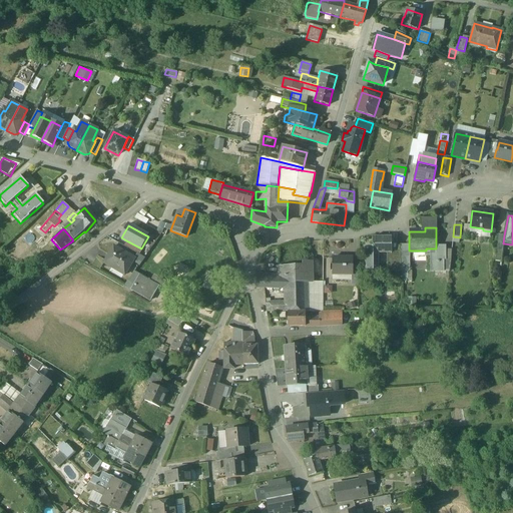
[(504,235),(498,235),(495,262),(502,263),(502,249),(504,243),(503,243),(504,235)]
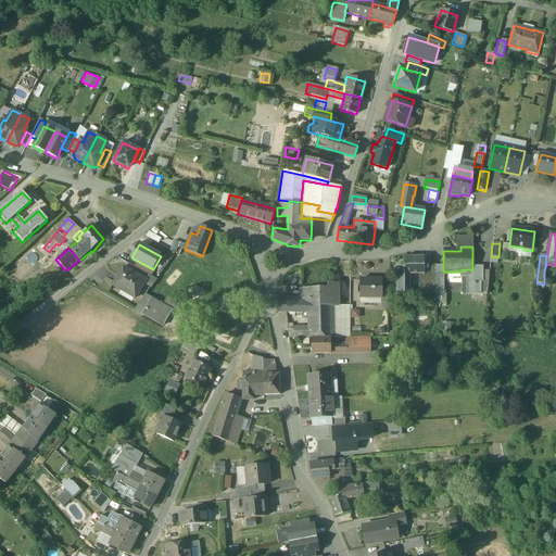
[(424,257),(404,257),(404,268),(404,275),(408,275),(419,275),(424,275),(424,274),(424,257)]
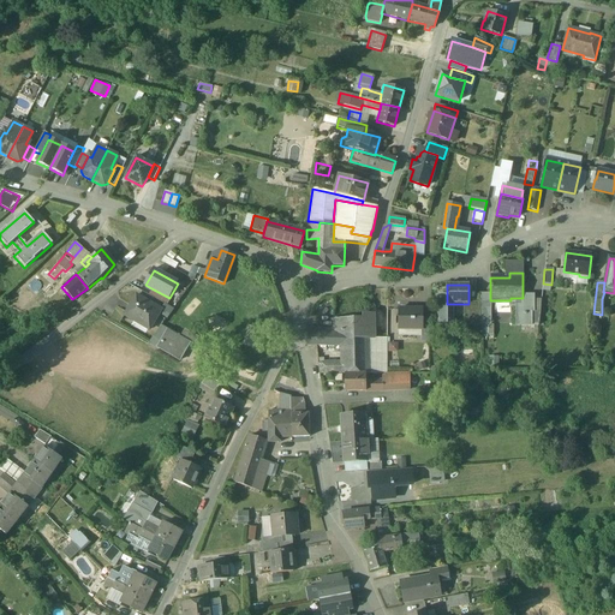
[(148,296),(167,306),(171,299),(169,298),(151,288),(148,296)]
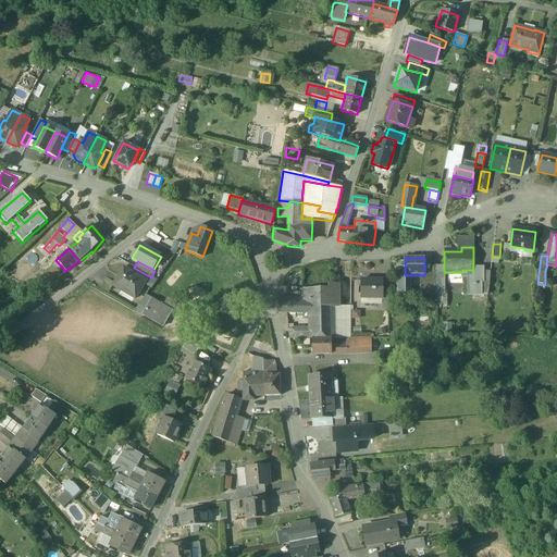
[(444,265),(435,267),(435,274),(434,279),(435,279),(435,295),(445,295),(444,279),(445,279),(445,272),(444,272),(444,265)]
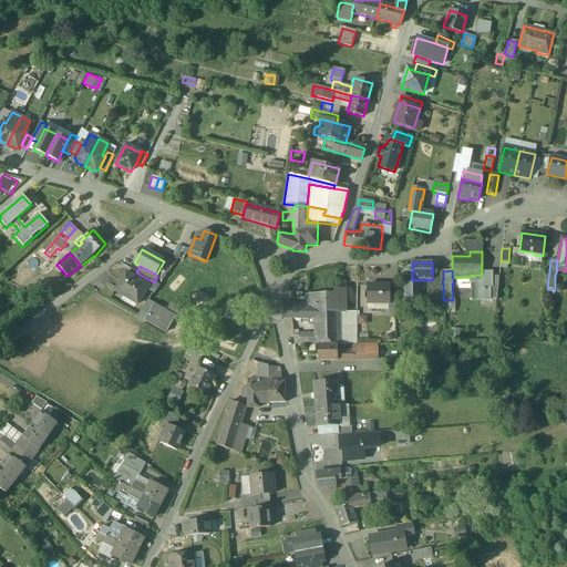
[(148,287),(125,272),(114,291),(123,297),(125,294),(140,301),(148,287)]
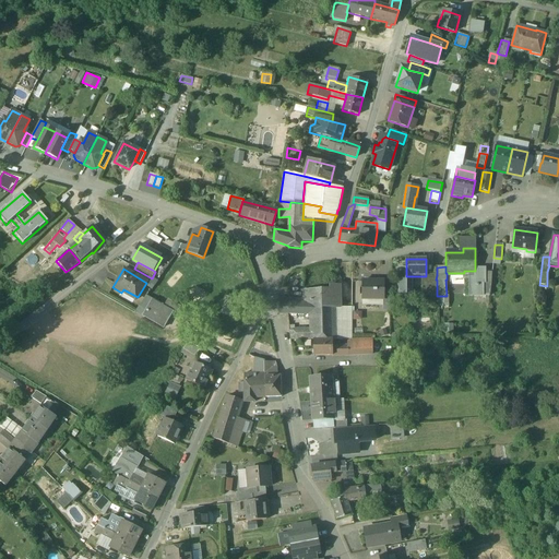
[(485,269),(475,269),(475,271),(474,271),(474,278),(468,278),(468,297),(483,297),(483,296),(483,284),(483,278),(485,278),(485,269)]
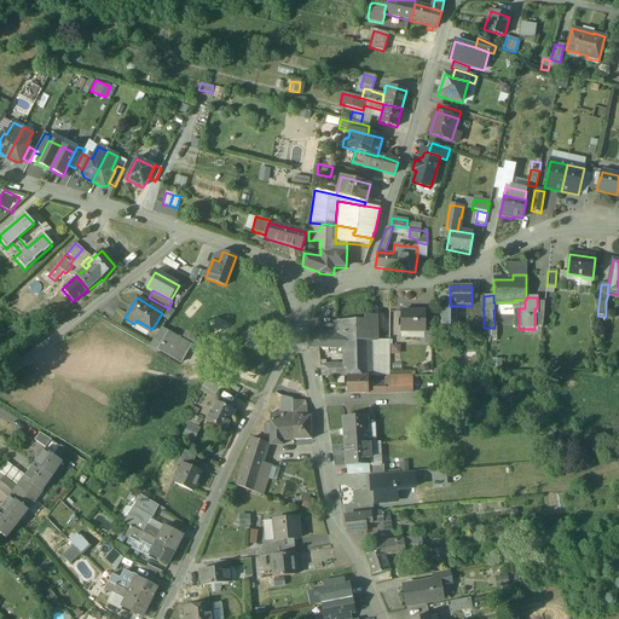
[(450,306),(450,299),(440,299),(440,327),(455,327),(455,319),(455,306),(450,306)]
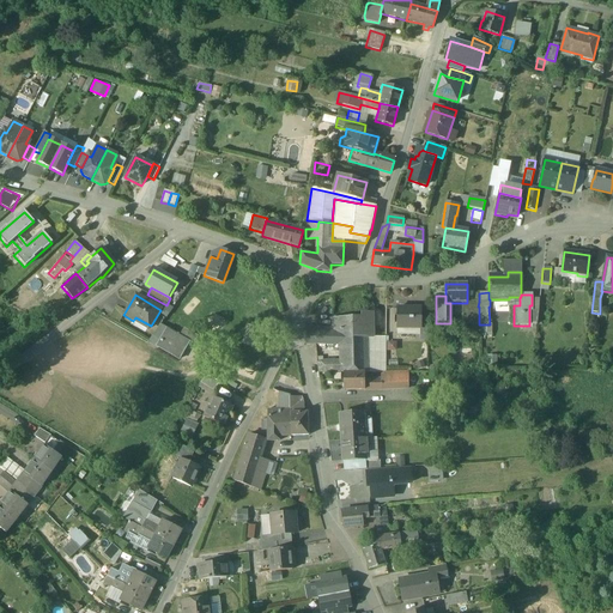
[(479,302),(467,302),(467,303),(462,303),(462,308),(472,308),(472,325),(479,325),(479,307),(478,307),(479,302)]
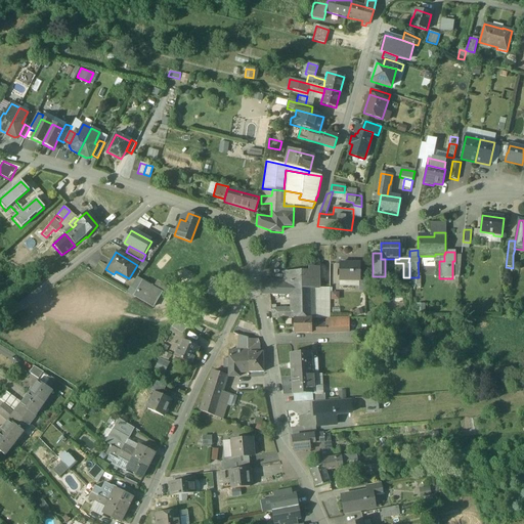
[(395,259),(385,259),(385,270),(395,270),(395,263),(395,259)]
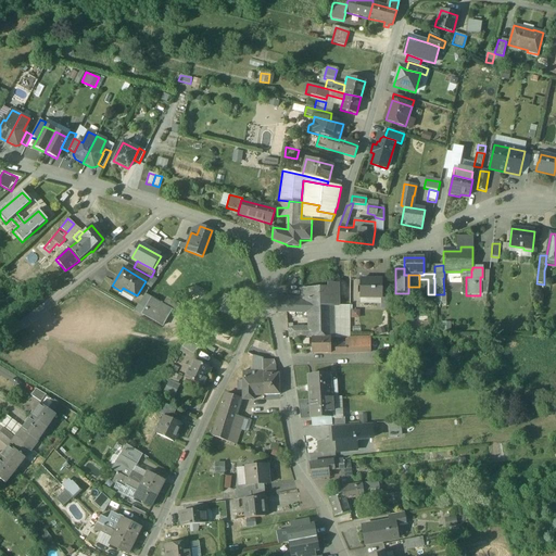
[(381,280),(359,280),(359,298),(380,298),(381,298),(381,289),(381,280)]
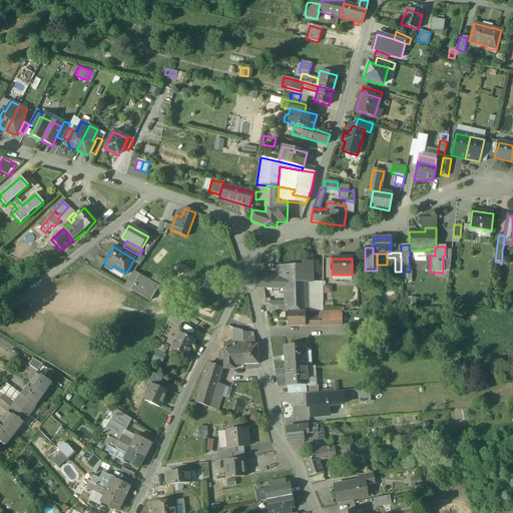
[(312,283),(311,263),(302,263),(303,266),(304,283),(312,283)]
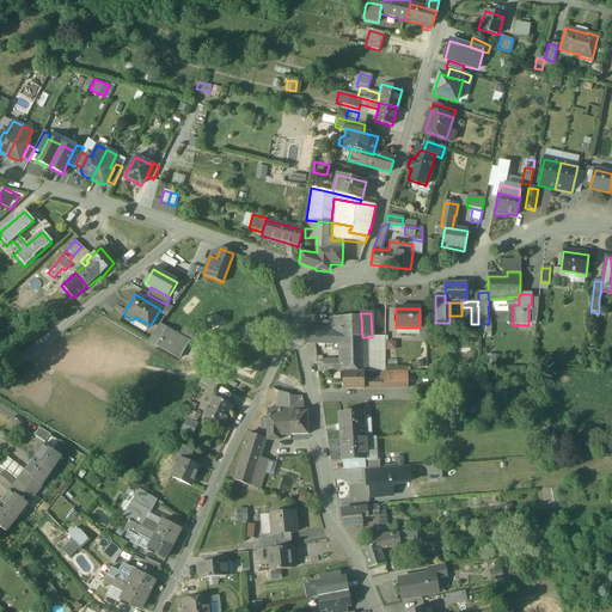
[(362,337),(361,317),(331,318),(331,328),(306,328),(305,343),(342,344),(362,343),(362,337)]
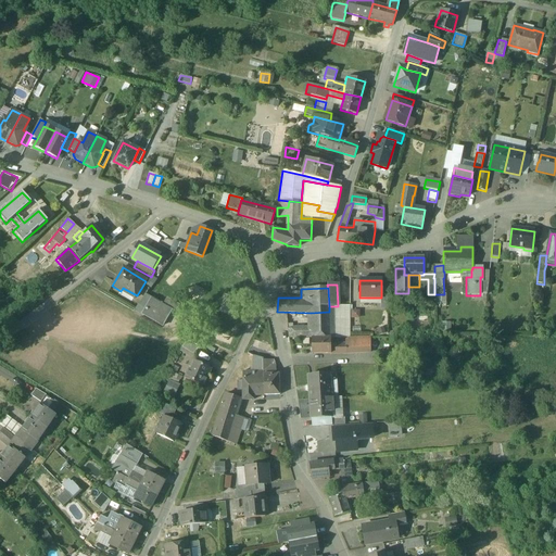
[(254,291),(249,294),(248,297),(250,300),(253,301),(257,298),(254,291)]
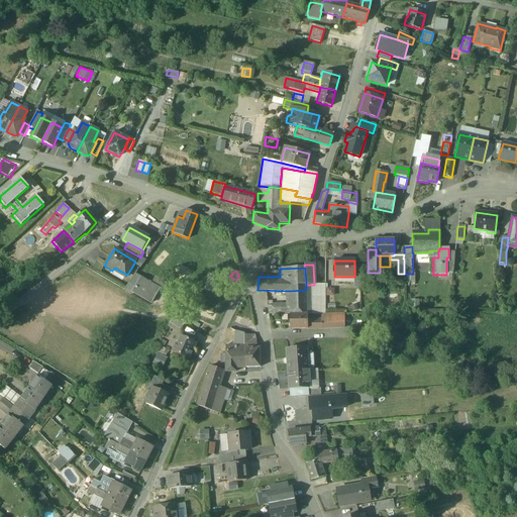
[(151,284),(135,275),(128,284),(125,289),(132,293),(150,303),(160,288),(151,284)]
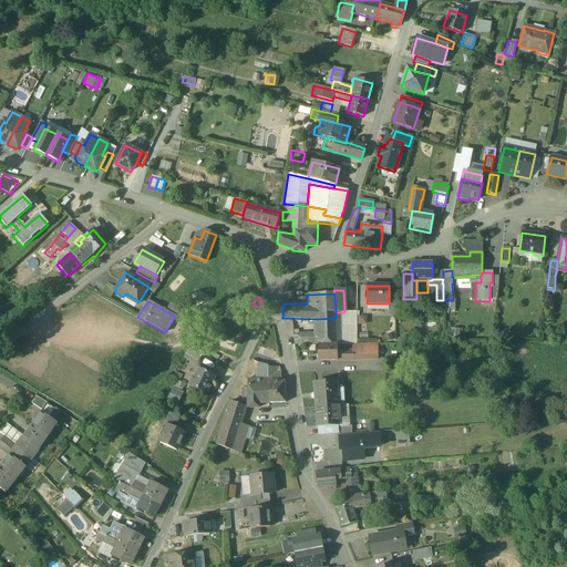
[(183,311),(171,305),(166,311),(175,316),(178,318),(183,311)]
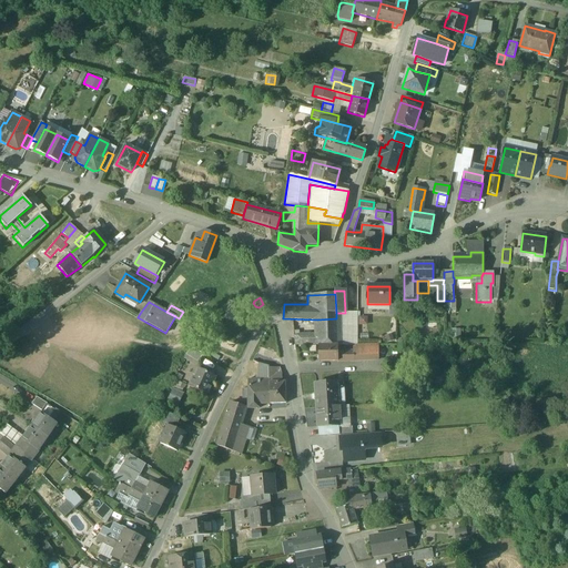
[(345,313),(336,313),(336,318),(337,345),(356,345),(357,313),(345,313)]
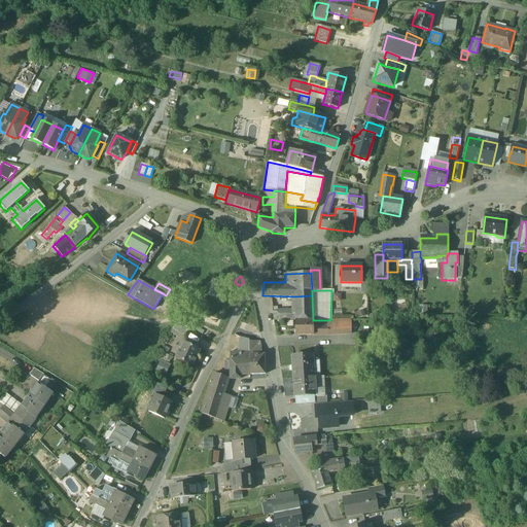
[(312,295),(294,296),(294,311),(295,320),(313,320),(312,295)]
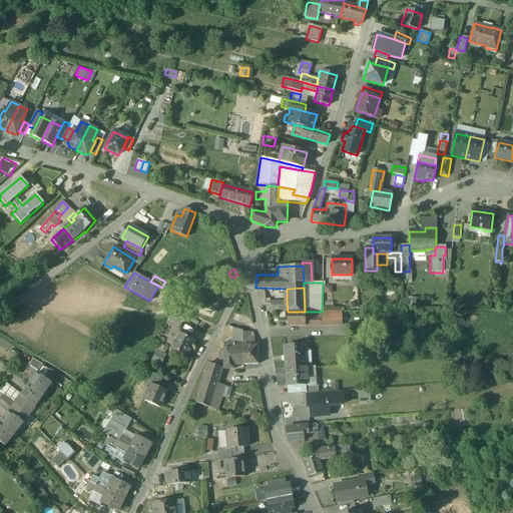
[(287,303),(280,304),(280,313),(288,312),(287,303)]
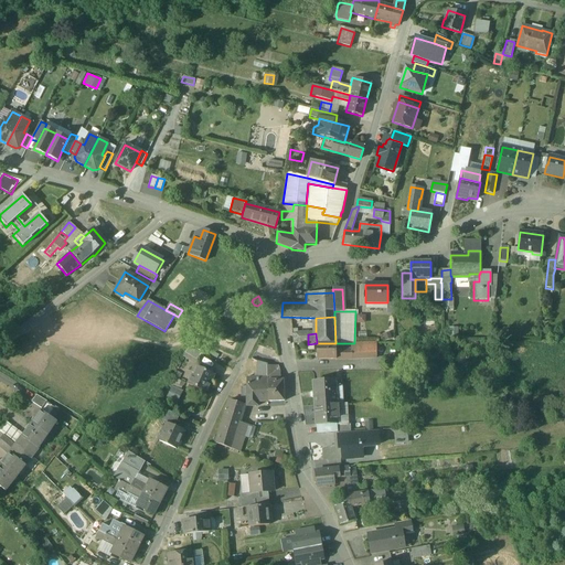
[(308,334),(292,334),(294,344),(308,344),(308,334)]
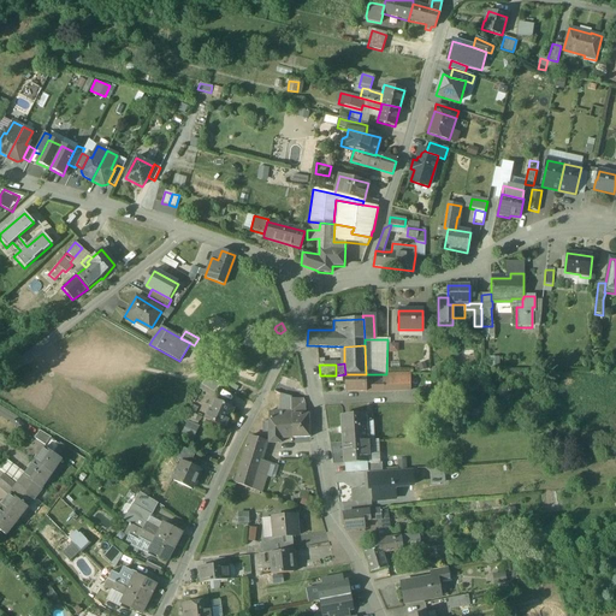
[(366,383),(366,374),(345,374),(345,392),(366,391),(366,383)]
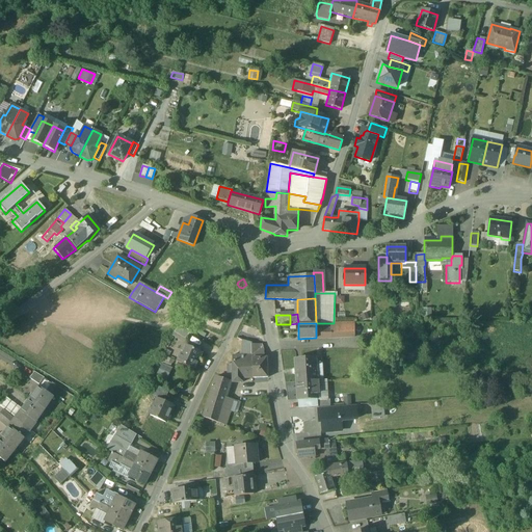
[(354,324),(334,323),(324,324),(324,330),(331,329),(331,338),(354,337),(354,324)]
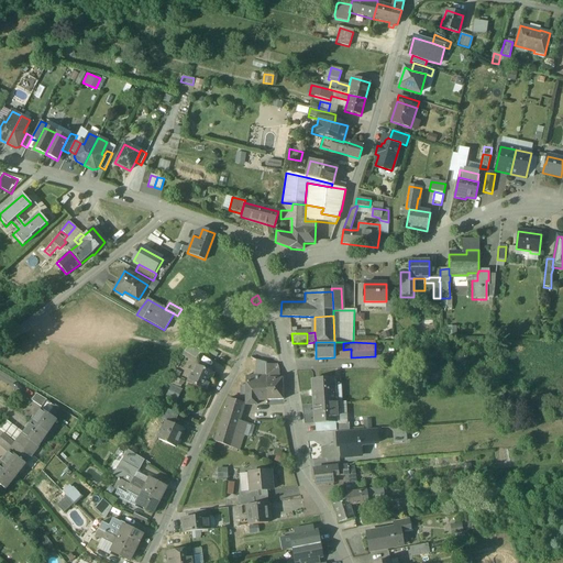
[(446,345),(429,345),(429,356),(446,356),(446,345)]
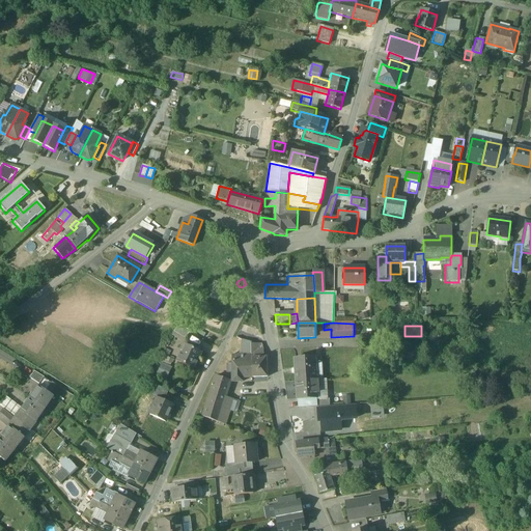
[(190,331),(182,327),(176,328),(173,332),(185,339),(190,331)]
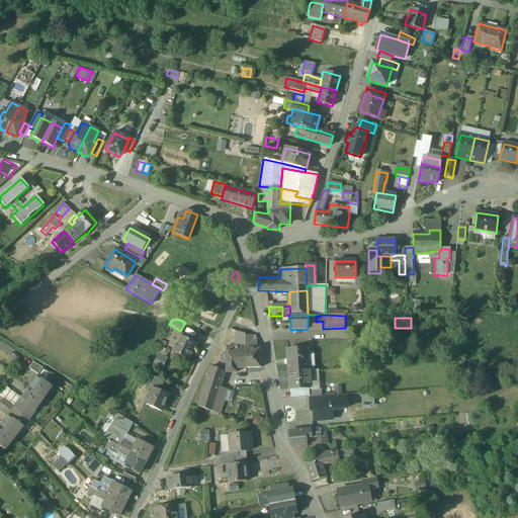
[(245,334),(236,332),(235,343),(234,343),(234,347),(226,347),(226,368),(226,372),(237,372),(237,368),(246,368),(245,341),(245,336),(245,334)]
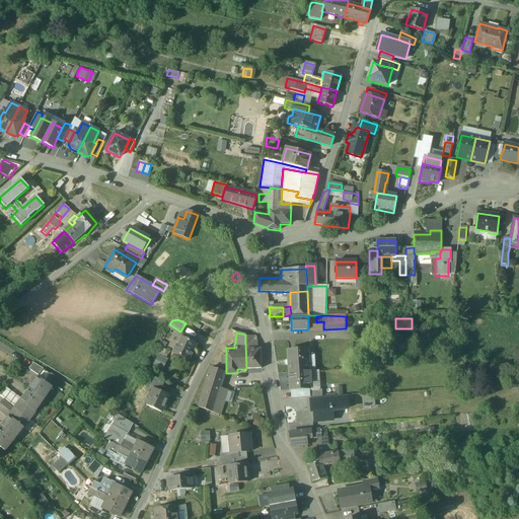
[(197,345),(181,338),(178,345),(176,344),(172,354),(189,361),(197,345)]
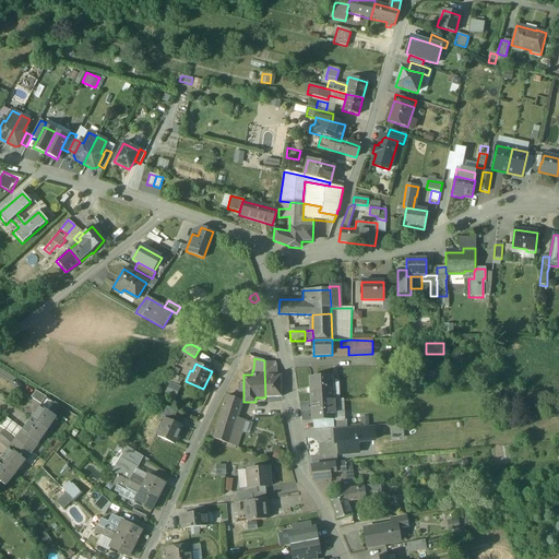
[(274,368),(264,368),(265,397),(281,396),(281,376),(277,376),(277,368),(274,368)]
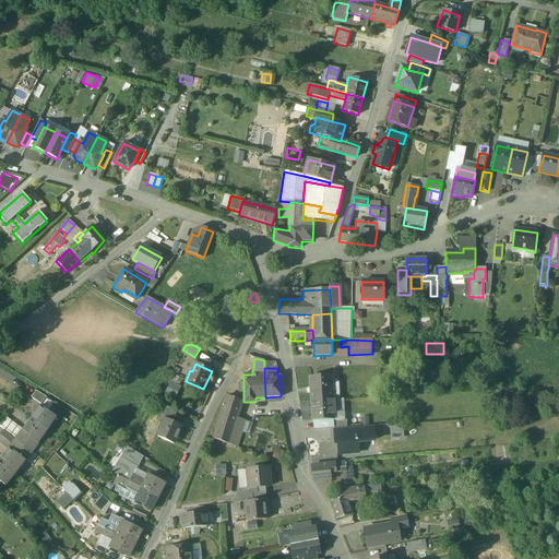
[(331,376),(310,378),(311,402),(332,400),(331,376)]
